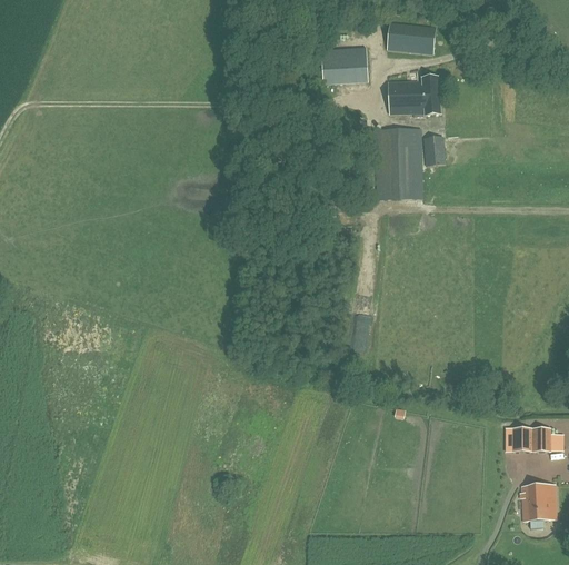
[(390,21),(388,47),(433,51),(436,26),(390,21)]
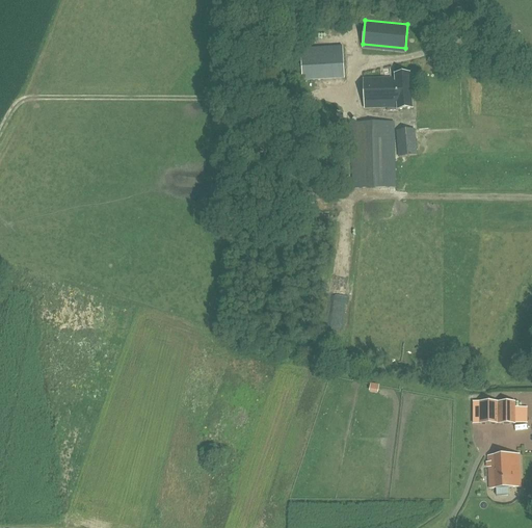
[(347,75),(346,42),(303,44),(306,77),(347,75)]
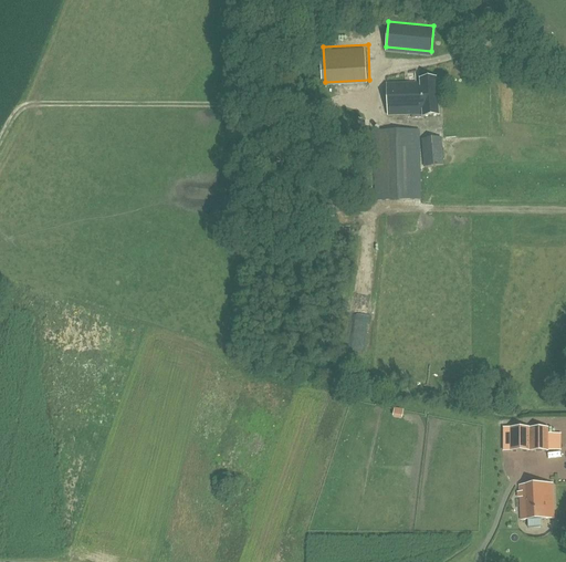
[(420,79),(408,79),(387,80),(388,112),(412,111),(412,114),(423,114),(423,113),(439,112),(436,74),(420,75),(420,79)]
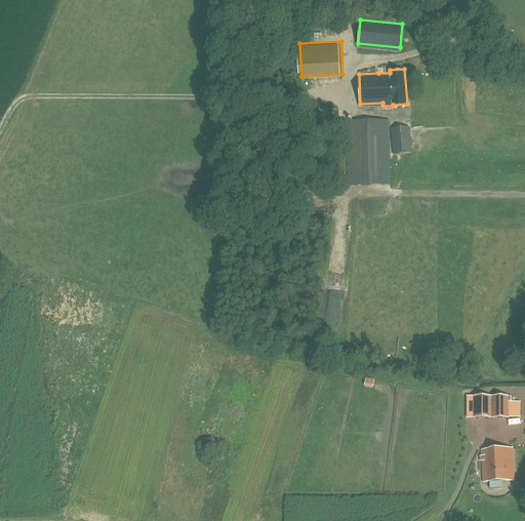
[(349,183),(390,182),(389,117),(347,118),(349,183)]
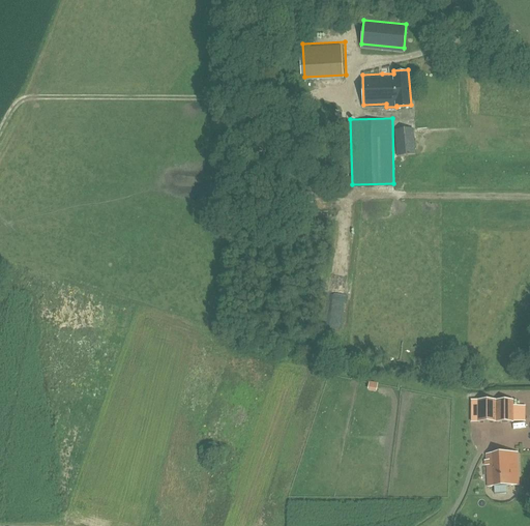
[(395,126),(398,152),(415,151),(413,125),(395,126)]
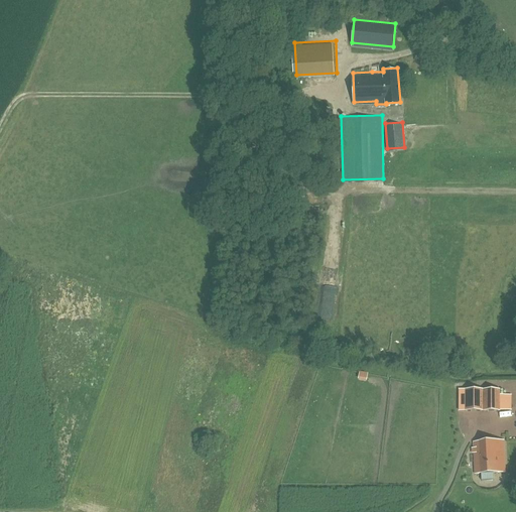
[(499,407),(499,391),(499,386),(465,386),(465,407),(499,407)]
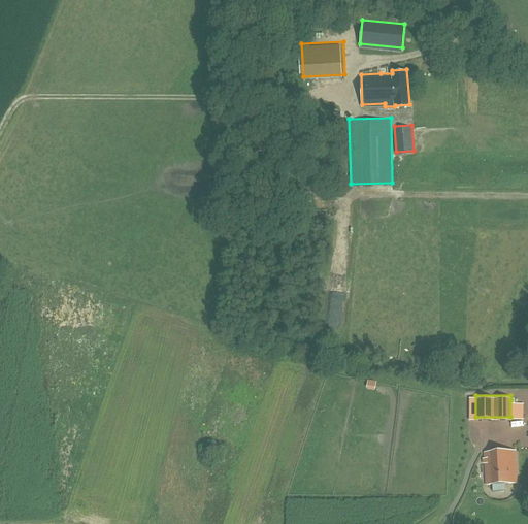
[(517,480),(515,448),(485,449),(486,481),(517,480)]
